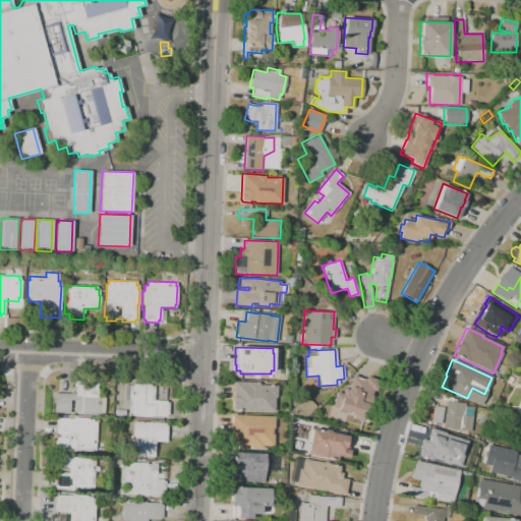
[(330,407),(362,419),(377,380),(364,375),(363,380),(352,374),(344,395),(336,391),(330,407)]
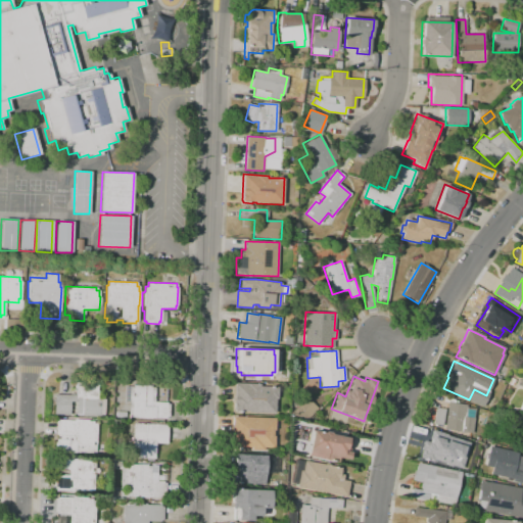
[(53,415),(54,395),(76,395),(76,381),(97,382),(96,398),(104,399),(103,416),(53,415)]
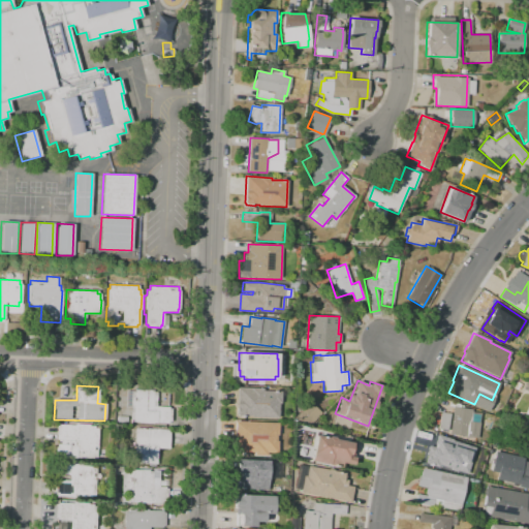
[(236,416),(237,387),(262,389),(262,391),(280,392),(279,403),(277,403),(277,417),(250,417),(250,416),(246,416),(236,416)]
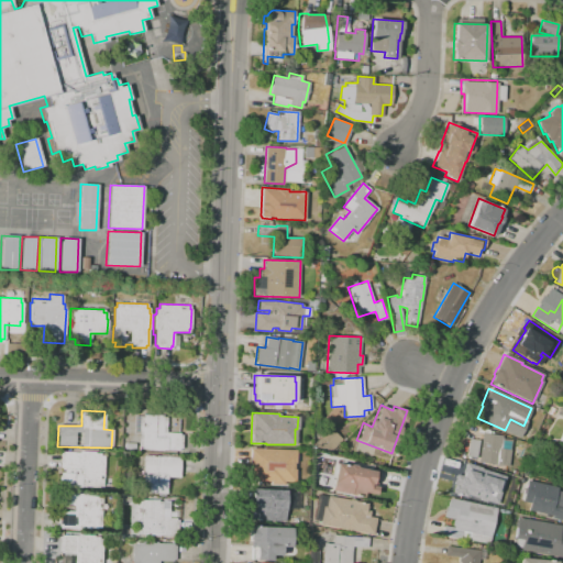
[(139,448),(139,433),(133,433),(133,416),(143,417),(143,415),(163,416),(162,417),(166,417),(166,432),(180,432),(180,434),(183,434),(181,449),(179,449),(179,450),(163,450),(163,451),(148,451),(148,450),(142,450),(142,448),(139,448)]
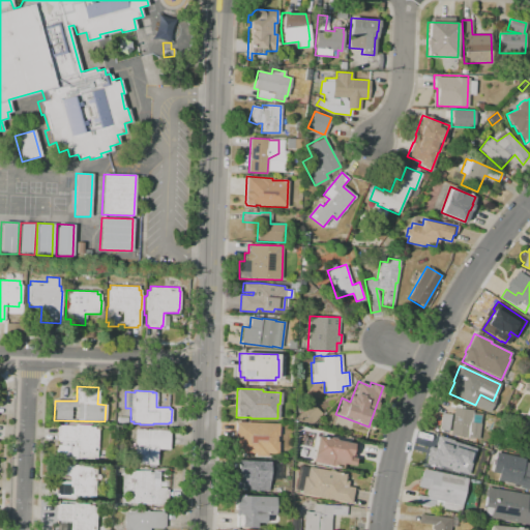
[(295,422),(295,419),(311,403),(322,414),(312,425),(295,422)]
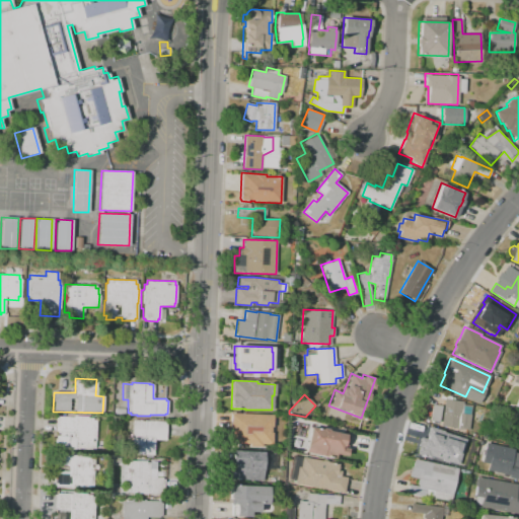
[(441,426),(445,399),(463,401),(463,404),(471,405),(470,415),(471,415),(469,430),(441,426)]
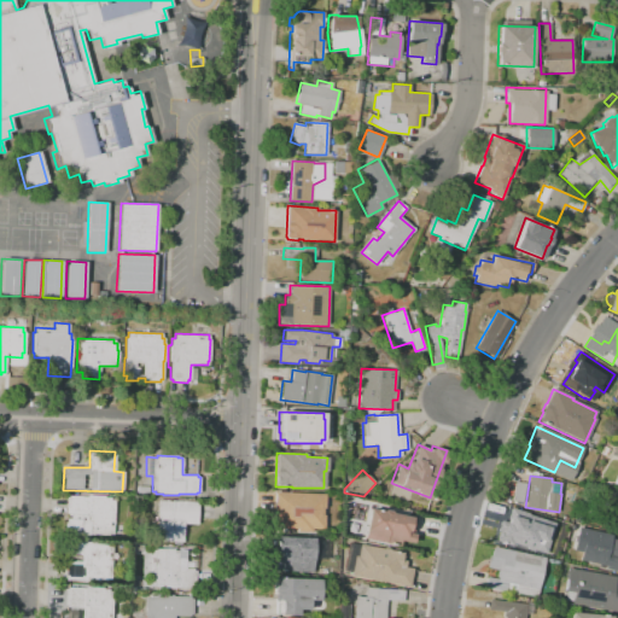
[(512,501),(516,482),(525,483),(523,502),(512,501)]
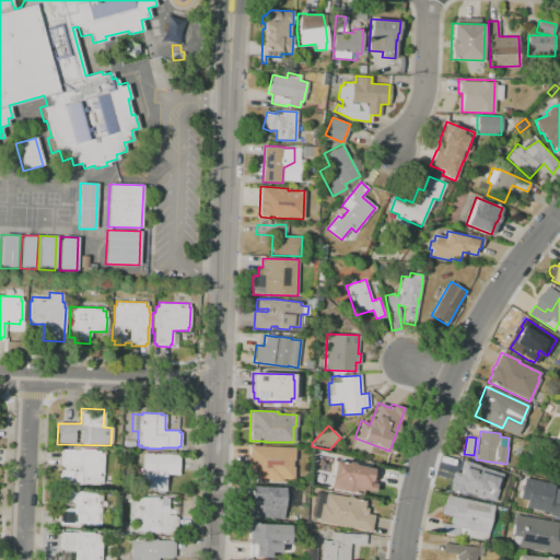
[(249,480),(249,462),(248,462),(248,445),(294,447),(294,461),(292,459),(292,466),(293,466),(293,479),(281,478),(281,482),(249,480)]
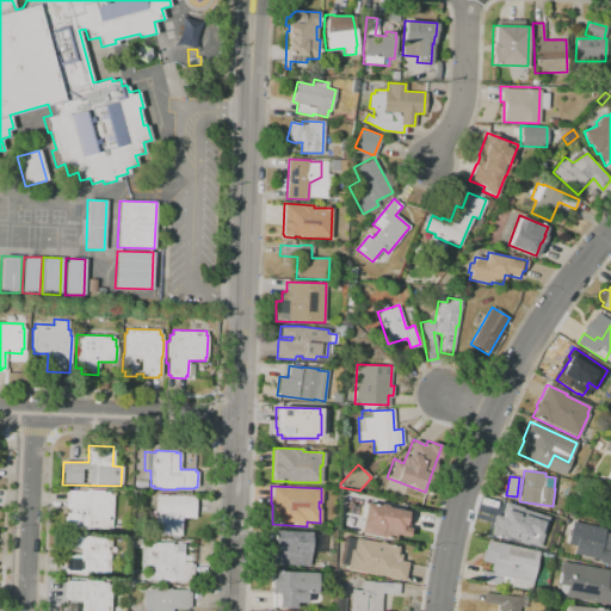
[(63,530),(65,517),(66,517),(66,513),(71,513),(71,510),(68,510),(68,508),(66,508),(66,493),(68,493),(68,491),(86,492),(86,491),(103,491),(103,492),(109,492),(109,495),(113,495),(112,529),(107,529),(107,530),(88,529),(88,531),(63,530)]
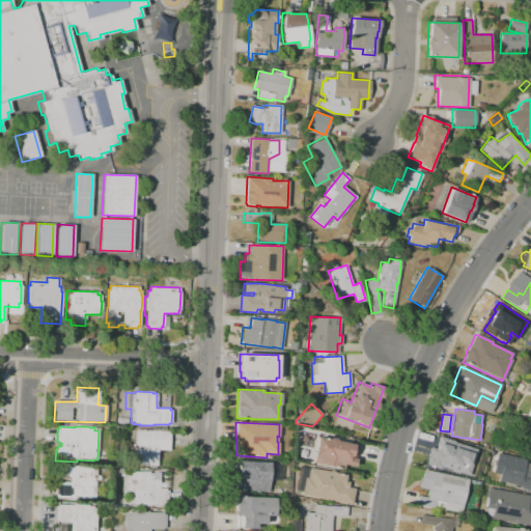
[(133,466),(135,430),(169,431),(168,451),(157,450),(157,466),(133,466)]
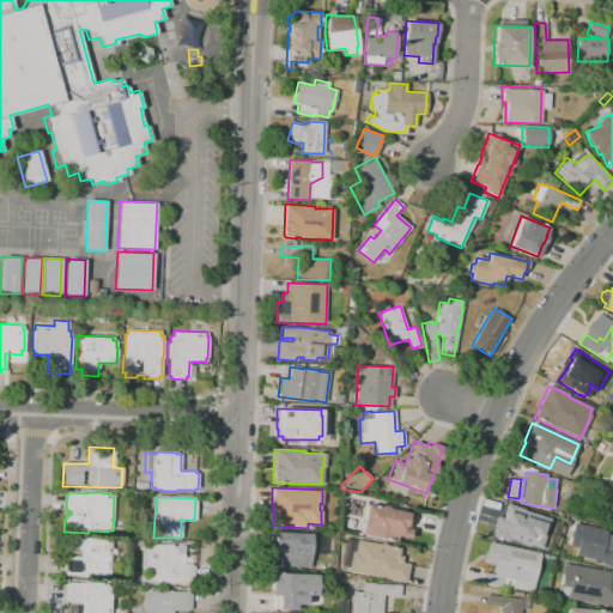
[(360,535),(366,504),(378,507),(381,505),(388,507),(388,509),(413,514),(408,528),(412,529),(410,539),(398,536),(395,541),(360,535)]
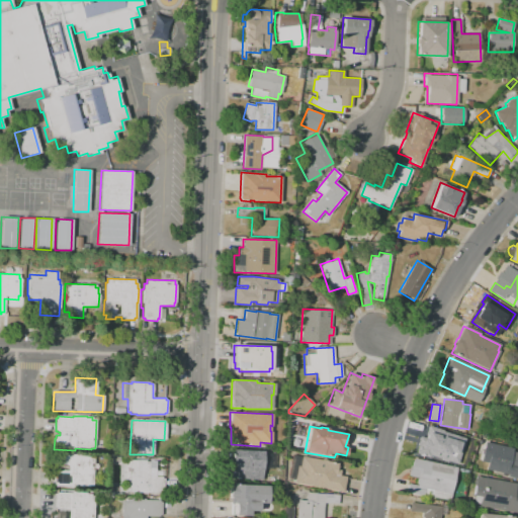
[(430,455),(433,441),(424,439),(426,427),(458,433),(458,434),(467,436),(464,450),(455,448),(453,460),(430,455)]
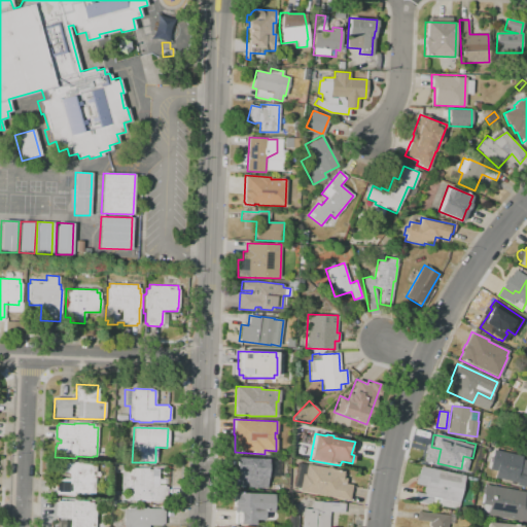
[(489,469),(493,449),(522,456),(522,459),(526,460),(526,487),(516,485),(517,483),(495,478),(496,470),(489,469)]
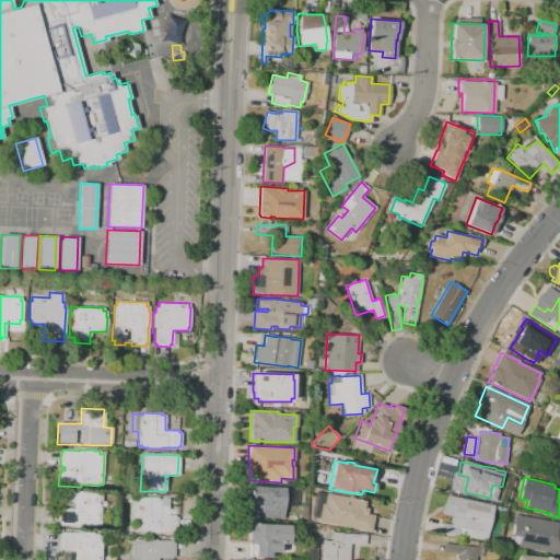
[(249,517),(249,510),(253,510),(253,502),(249,502),(251,486),(283,488),(282,518),(249,517)]
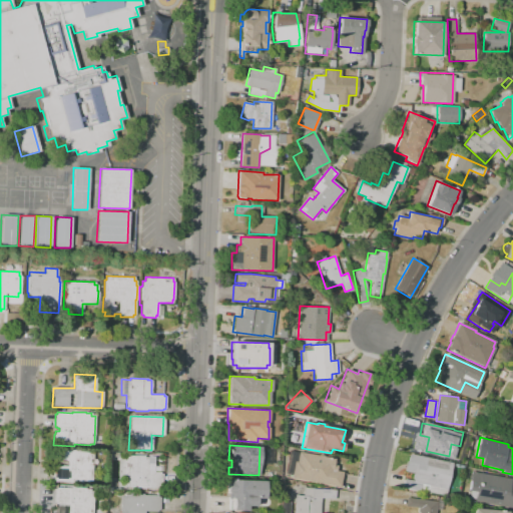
[(54,482),(54,466),(66,466),(66,463),(54,463),(54,451),(92,452),(91,481),(87,481),(87,483),(69,483),(69,482),(54,482)]
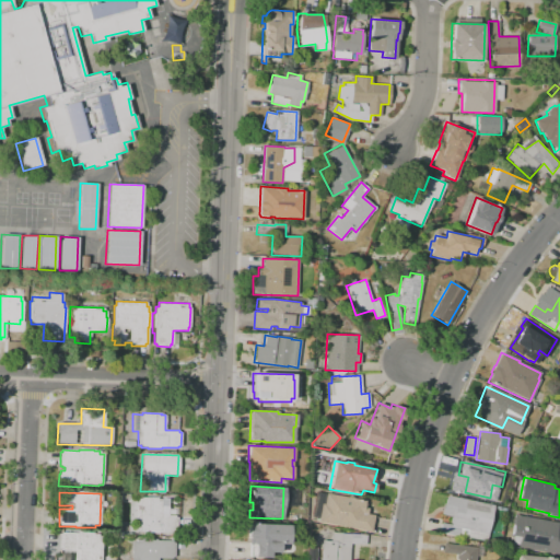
[(371,531),(327,523),(318,521),(322,503),(324,504),(326,492),(365,500),(364,508),(368,509),(366,514),(374,516),(371,531)]
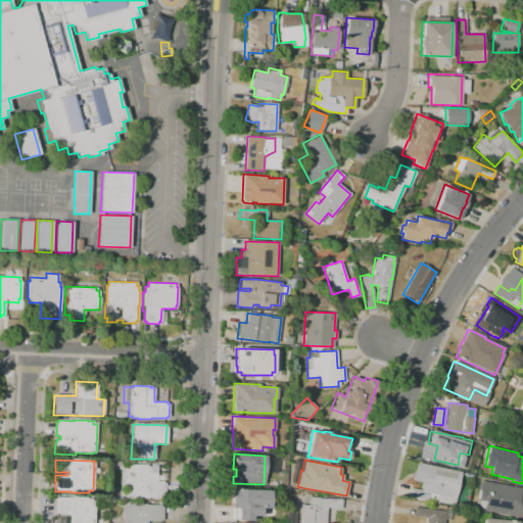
[(410,497),(412,488),(420,490),(421,489),(419,487),(420,483),(421,482),(409,480),(412,471),(414,471),(416,462),(461,472),(454,506),(435,501),(435,500),(428,497),(428,501),(410,497)]
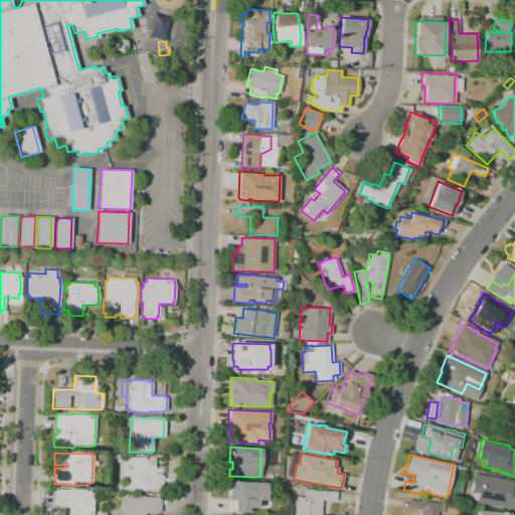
[(127,487),(123,487),(124,459),(127,459),(128,457),(145,458),(145,459),(148,459),(148,474),(161,474),(161,476),(163,476),(162,489),(160,489),(160,490),(146,490),(146,491),(131,490),(131,489),(129,489),(129,487),(127,487)]
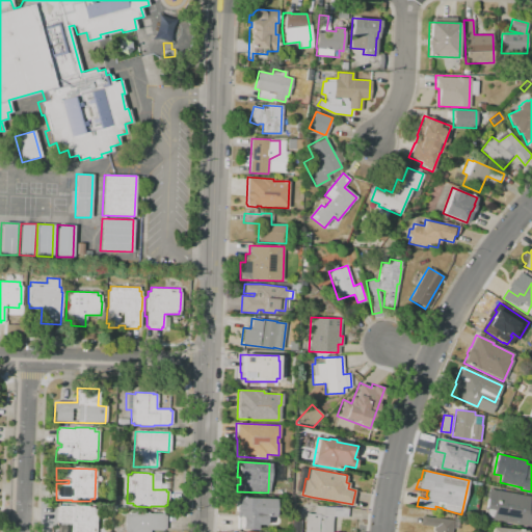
[(531,526),(491,520),(494,510),(485,508),(487,499),(485,497),(486,491),(488,490),(489,488),(531,497),(529,502),(531,502),(531,526)]
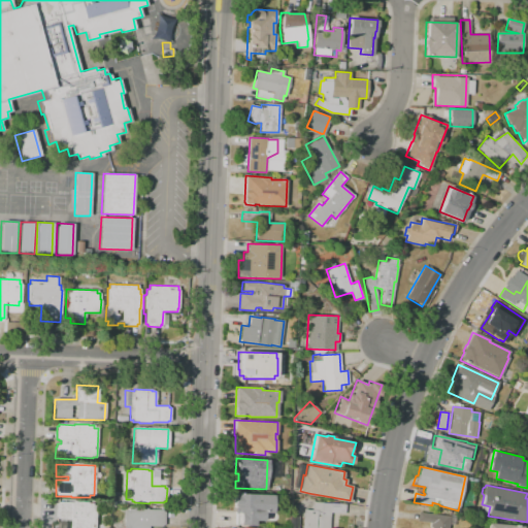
[(233,514),(233,496),(234,496),(234,494),(272,495),(272,514),(263,513),(263,521),(254,521),(254,526),(239,526),(239,514),(233,514)]
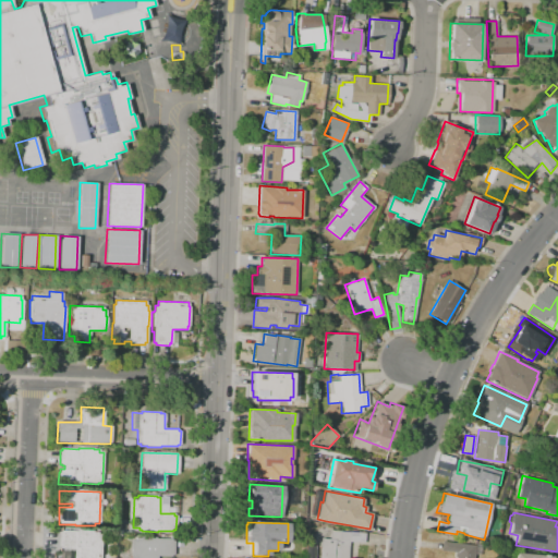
[(319,557),(320,537),(329,537),(330,529),(365,532),(364,542),(349,541),(348,557),(319,557)]
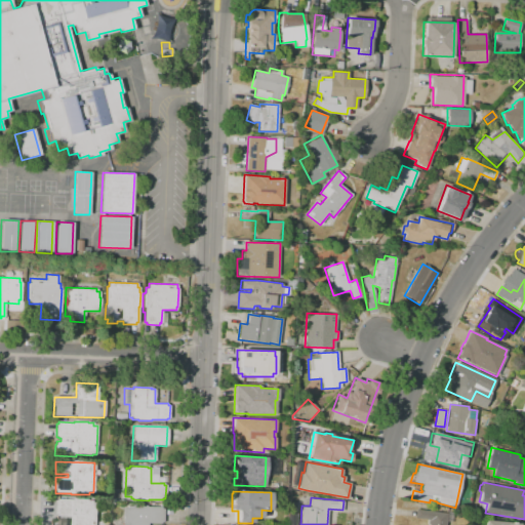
[(70,524),(70,516),(56,516),(56,514),(54,514),(55,500),(57,500),(57,499),(73,499),(73,498),(87,499),(87,500),(92,500),(92,502),(95,502),(95,515),(93,515),(92,524),(70,524)]
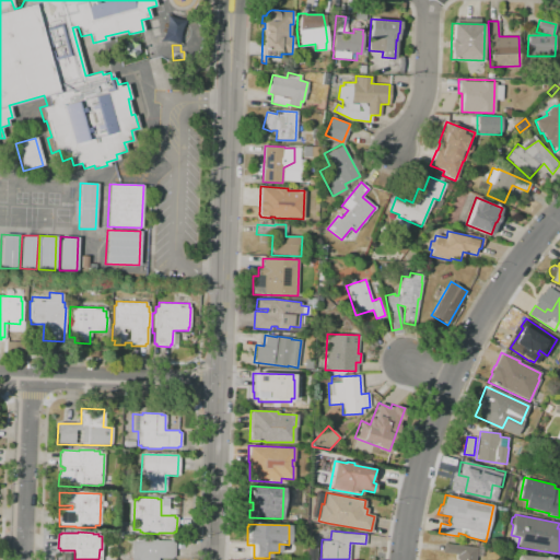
[(130,559),(131,541),(136,541),(136,539),(141,539),(141,538),(155,539),(155,540),(172,540),(172,543),(174,543),(174,557),(171,557),(171,559),(158,558),(156,559),(130,559)]
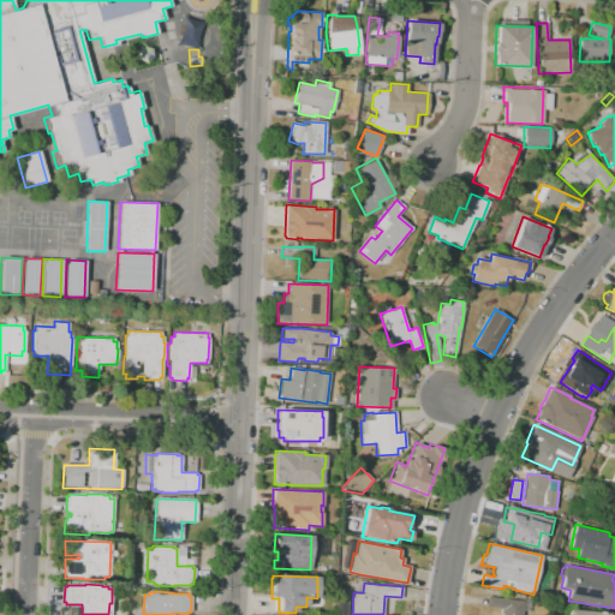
[(502,614),(500,614),(501,609),(485,608),(487,597),(524,602),(521,614),(502,614)]
